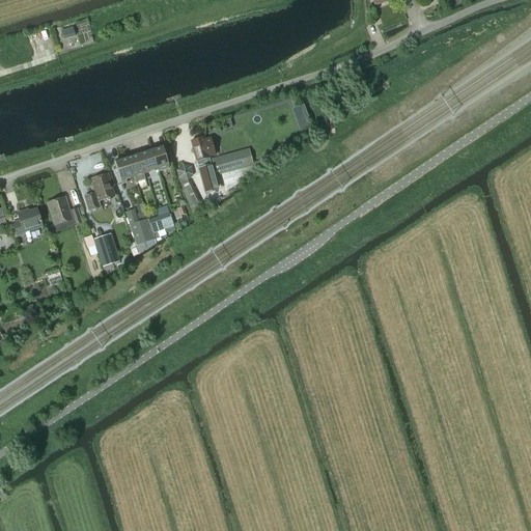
[(63,39),(75,36),(73,28),(60,32),(63,39)]
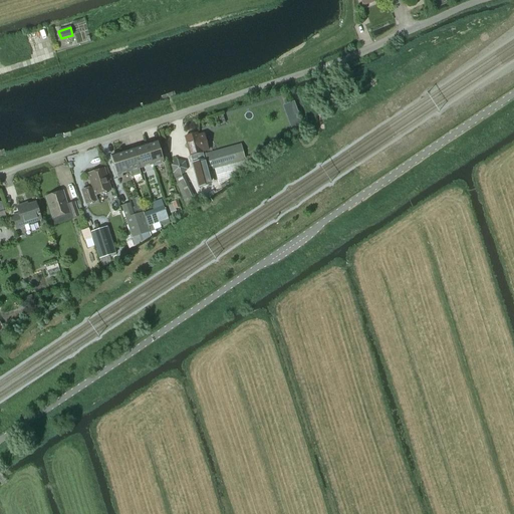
[(197,134),(185,137),(194,169),(195,169),(200,185),(210,182),(207,171),(208,171),(207,165),(214,163),(215,169),(244,162),(245,161),(240,145),(203,155),(202,152),(208,151),(204,133),(197,135),(197,134)]
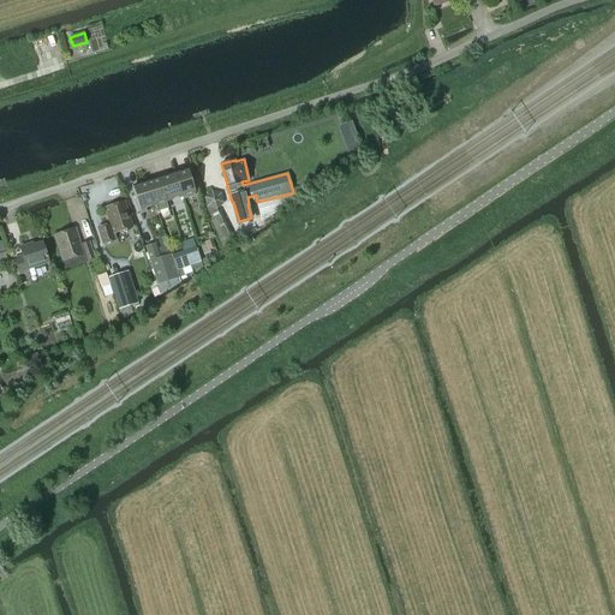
[(187,169),(173,174),(180,196),(181,196),(183,199),(195,196),(193,192),(195,192),(187,169)]
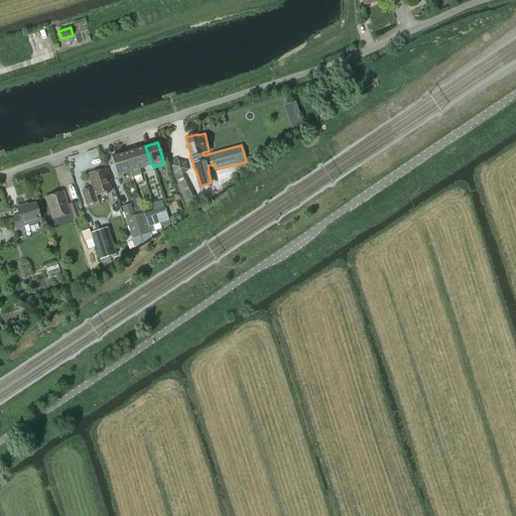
[(151,164),(145,146),(135,149),(141,168),(151,164)]
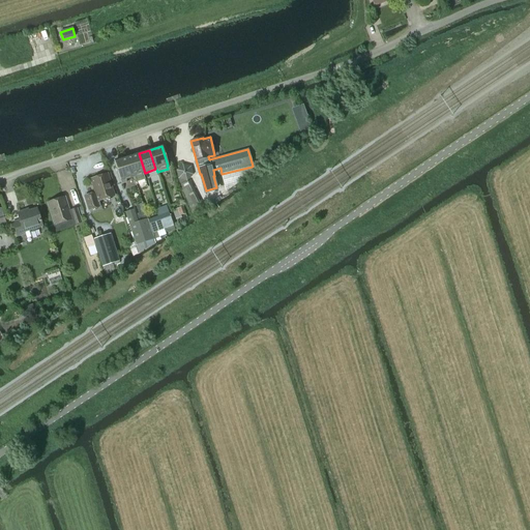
[(137,154),(125,157),(131,177),(135,177),(137,182),(145,179),(143,173),(137,154)]
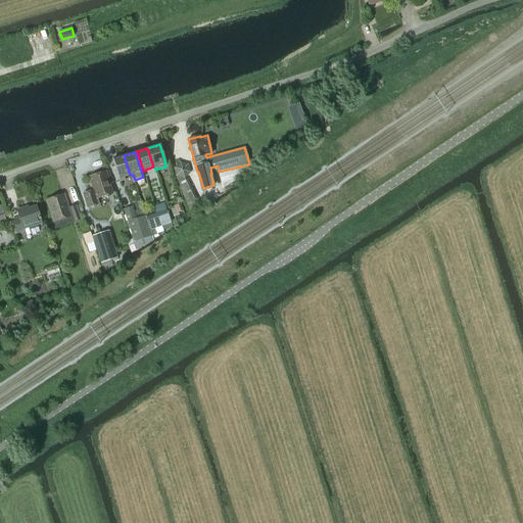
[(124,177),(130,175),(124,155),(112,159),(120,182),(124,180),(124,177)]
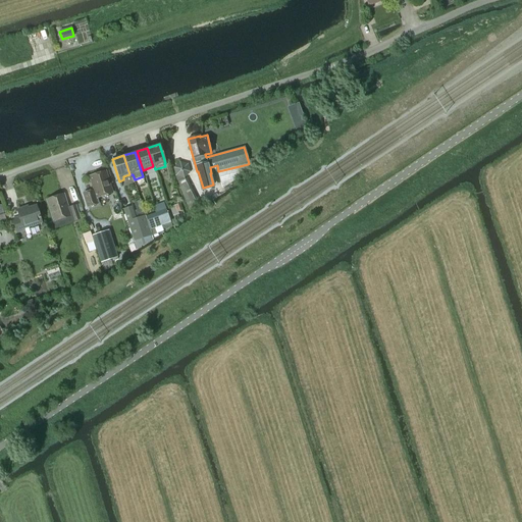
[(184,178),(190,173),(189,164),(180,162),(173,168),(175,176),(184,178)]
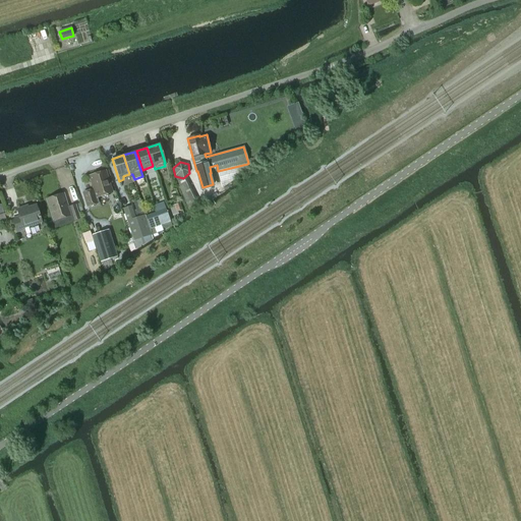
[(88,208),(97,205),(95,198),(112,193),(106,172),(90,177),(94,190),(83,193),(88,208)]
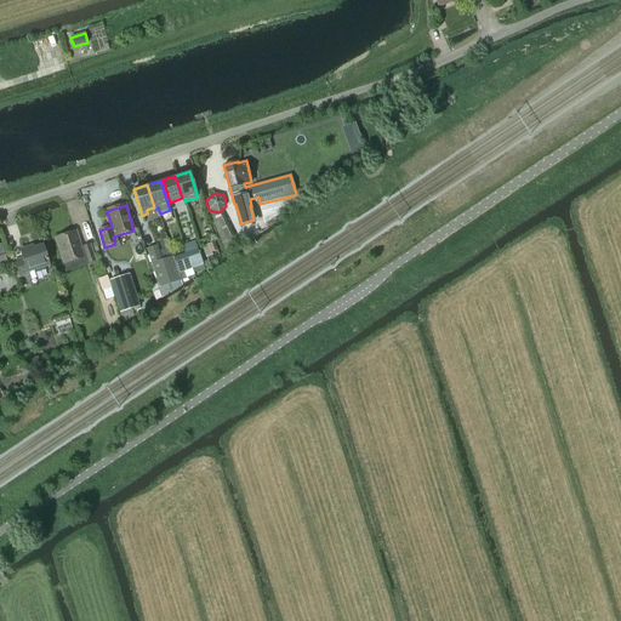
[(237,243),(221,212),(211,216),(216,231),(217,231),(223,248),(232,245),(237,243)]
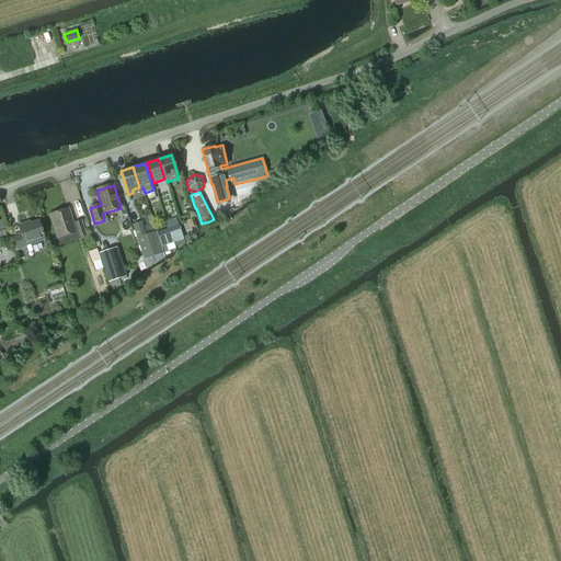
[(73,225),(68,209),(50,215),(58,239),(60,244),(86,237),(81,222),(73,225)]
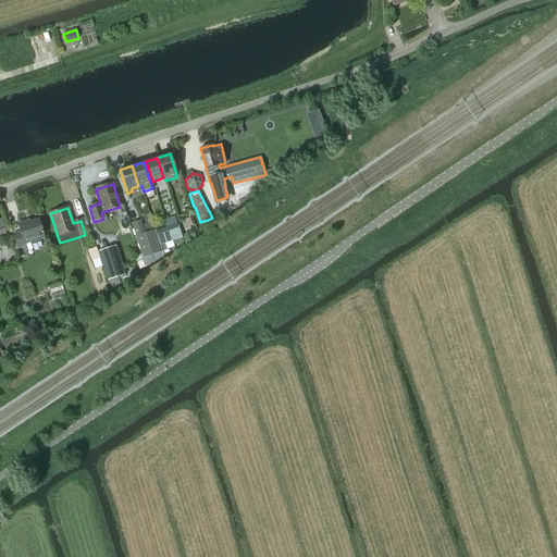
[(184,231),(190,229),(189,227),(195,225),(192,218),(181,222),(184,231)]
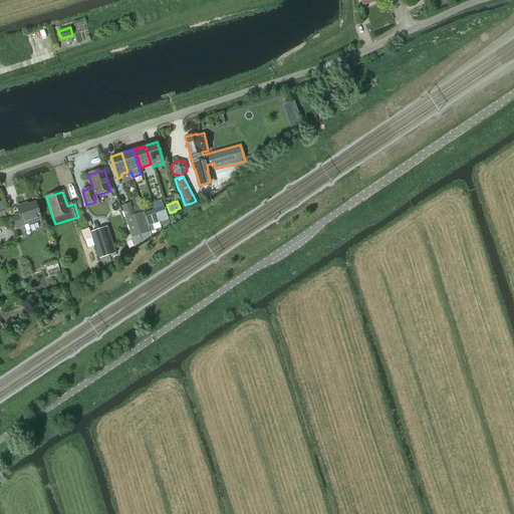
[(41,220),(35,202),(25,205),(24,203),(16,206),(19,213),(11,216),(16,230),(24,228),(24,226),(41,220)]
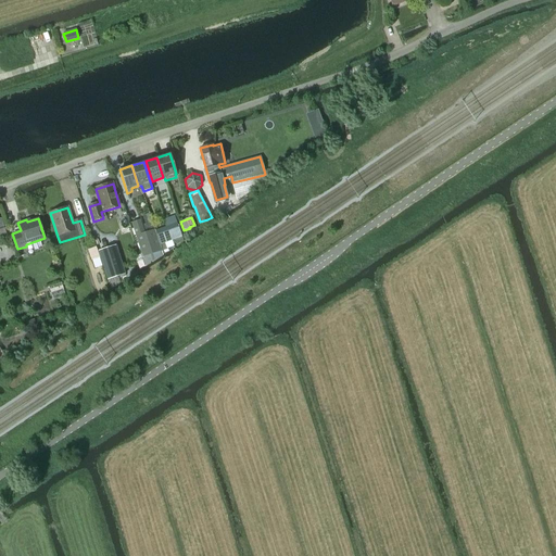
[(144,234),(143,229),(140,220),(131,224),(142,257),(161,251),(154,230),(144,234)]
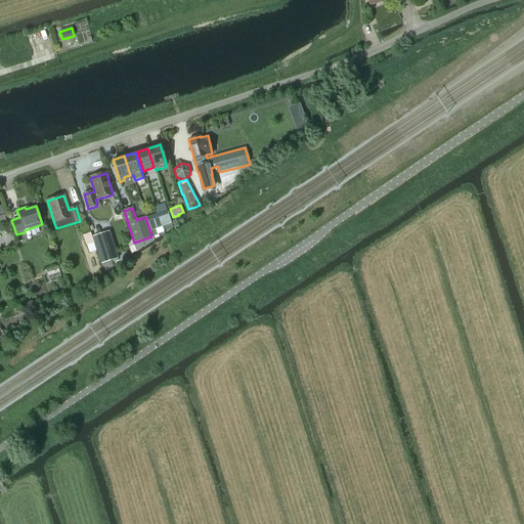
[(162,227),(171,224),(167,210),(157,214),(162,227)]
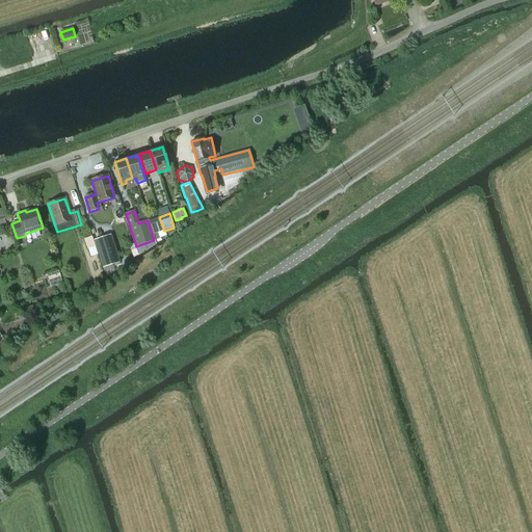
[(153,235),(164,231),(159,217),(149,220),(153,235)]
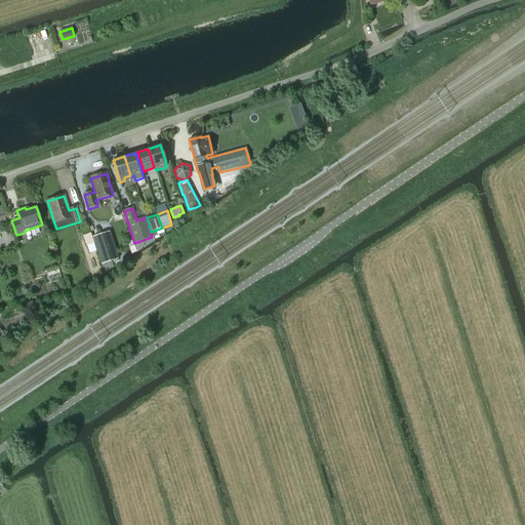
[(110,232),(92,237),(102,265),(118,259),(110,232)]
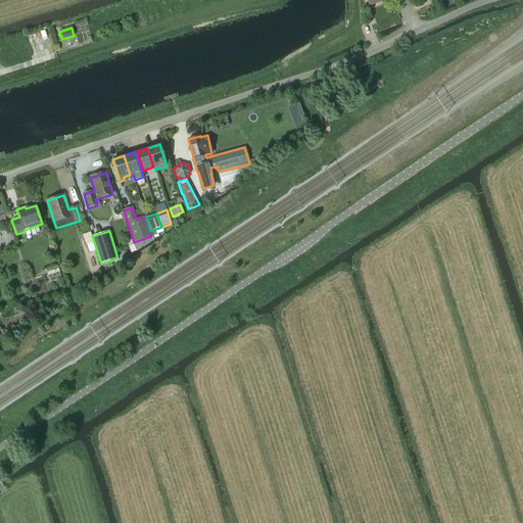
[(86,245),(92,243),(94,242),(90,232),(82,235),(83,238),(86,245)]
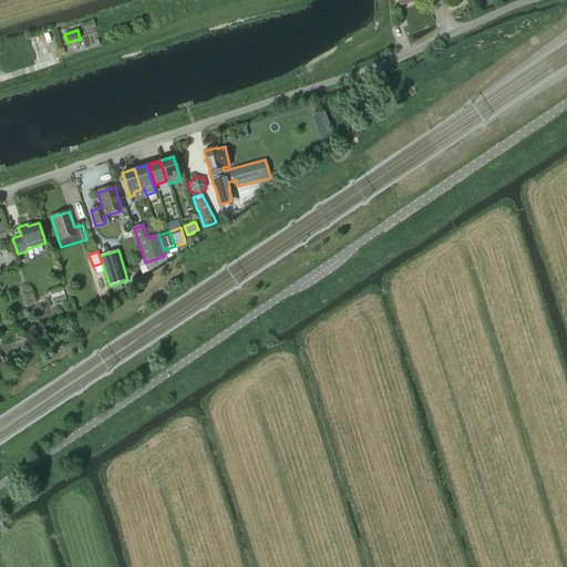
[(34,327),(24,330),(28,340),(38,337),(34,327)]
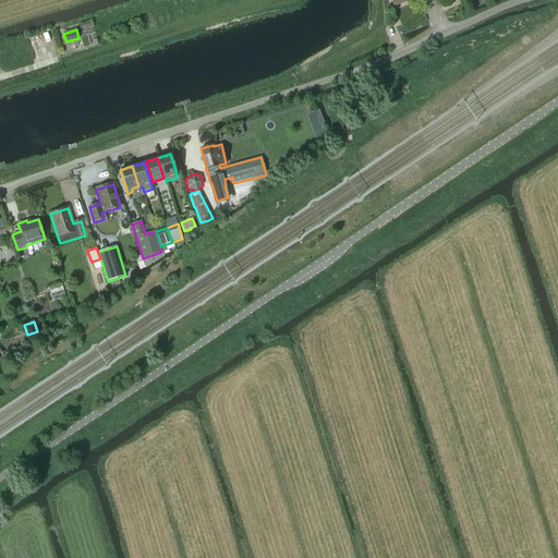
All buildings are outlined.
